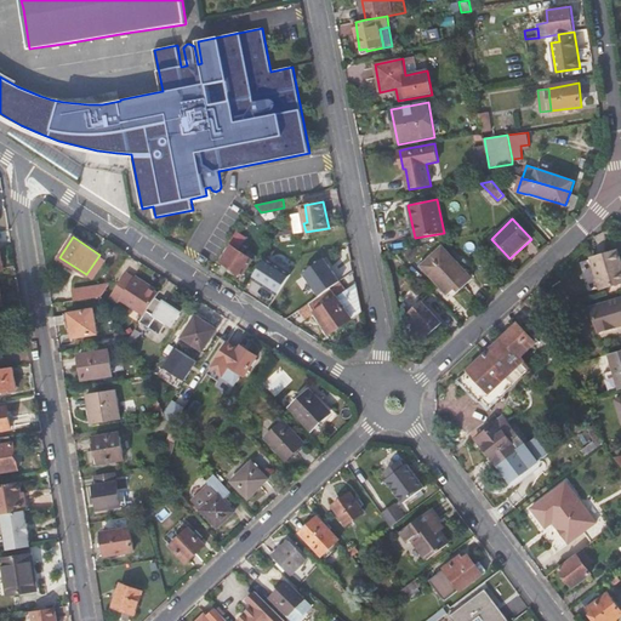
[(243,275),(254,260),(232,245),(221,261),(243,275)]
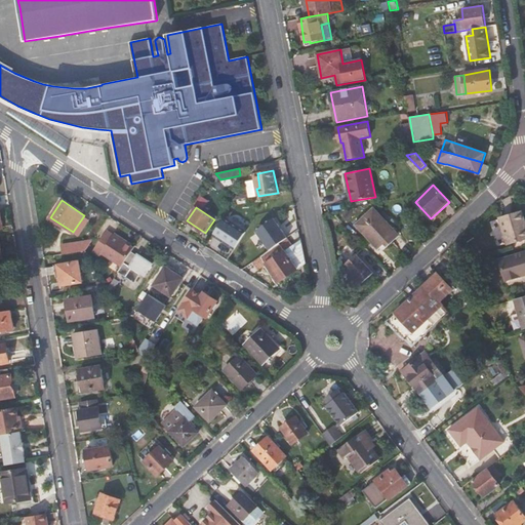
[(378,249),(385,244),(388,246),(400,235),(374,208),(364,217),(362,215),(354,223),(378,249)]
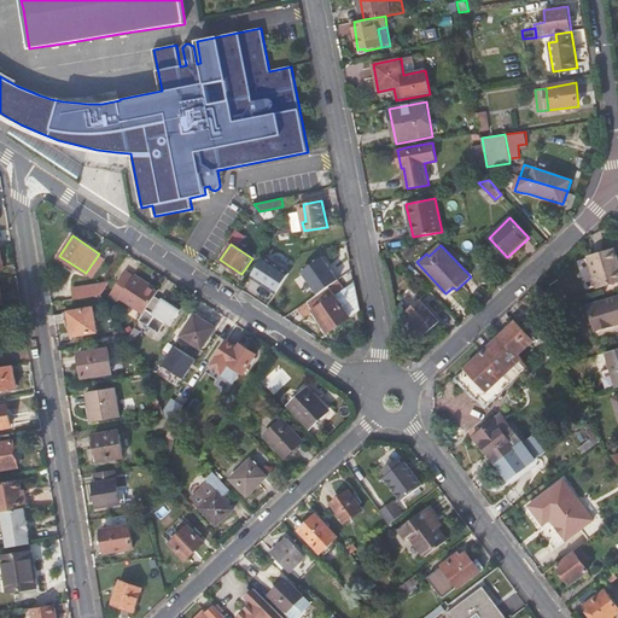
[(617,264),(613,249),(588,256),(598,287),(617,281),(617,264)]
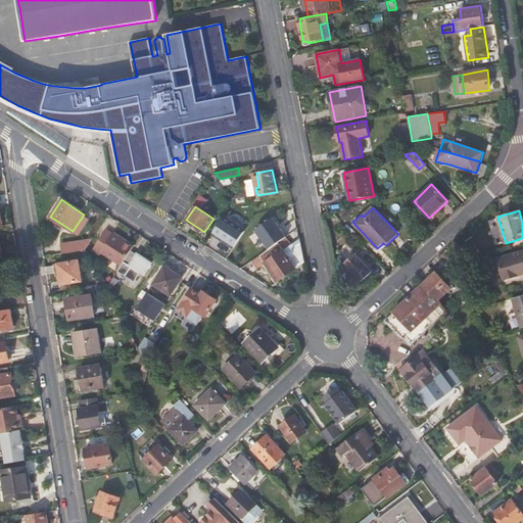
[(169,214),(164,220),(172,224),(175,218),(169,214)]
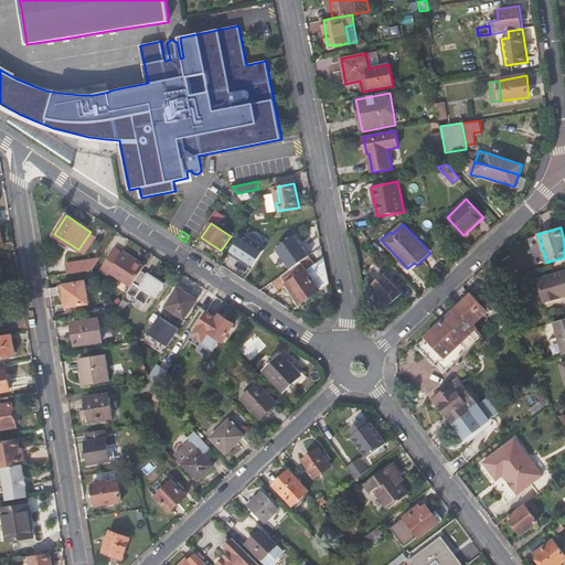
[(242,235),(230,254),(253,268),(265,249),(242,235)]
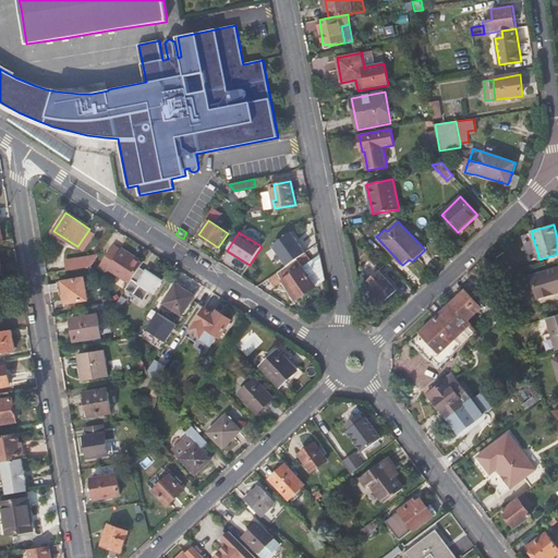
[(274,245),(288,266),(298,258),(306,253),(292,232),(274,245)]
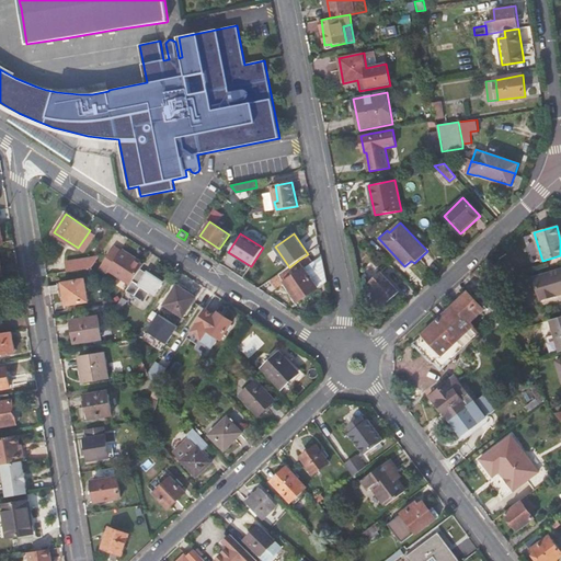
[(110,272),(130,285),(141,268),(144,265),(114,247),(101,268),(109,274),(110,272)]
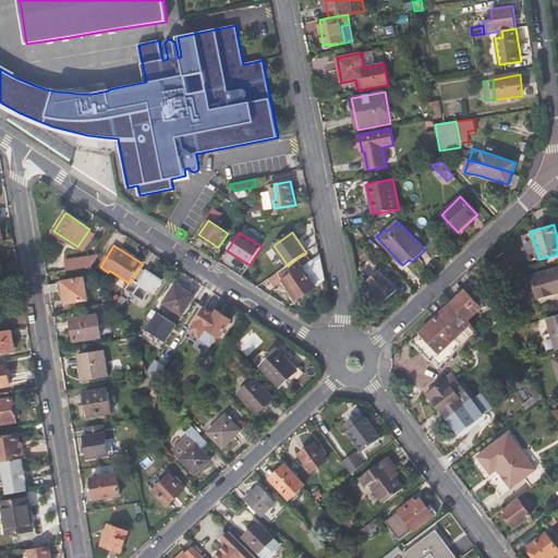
[(326,279),(322,254),(304,266),(298,258),(288,266),(278,273),(299,300),(326,279)]
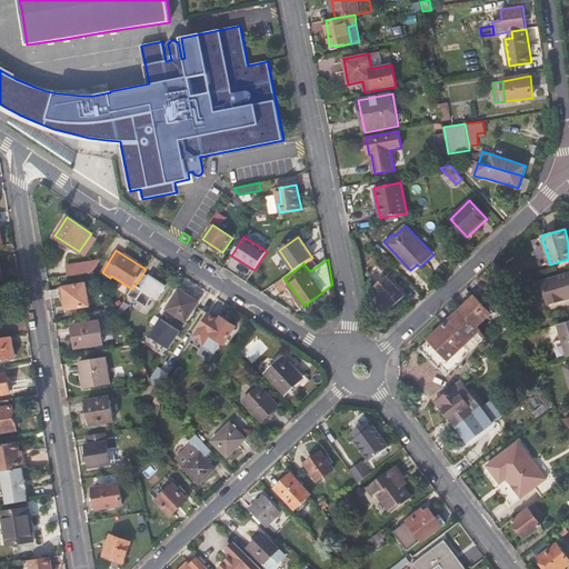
[(68,266),(70,276),(73,275),(93,272),(98,265),(101,261),(68,266)]
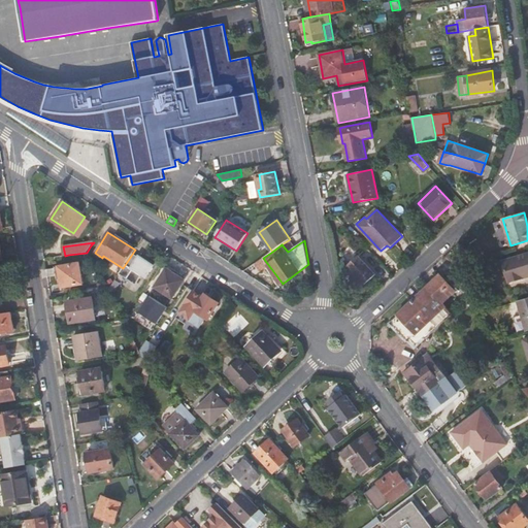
[(137,256),(133,253),(123,268),(120,273),(136,284),(142,275),(146,277),(155,265),(139,255),(137,256)]
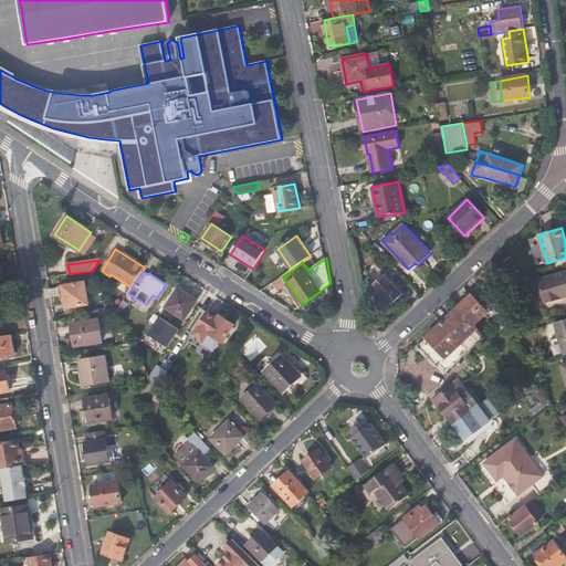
[(546,303),(565,296),(565,294),(565,293),(565,271),(538,279),(546,303)]
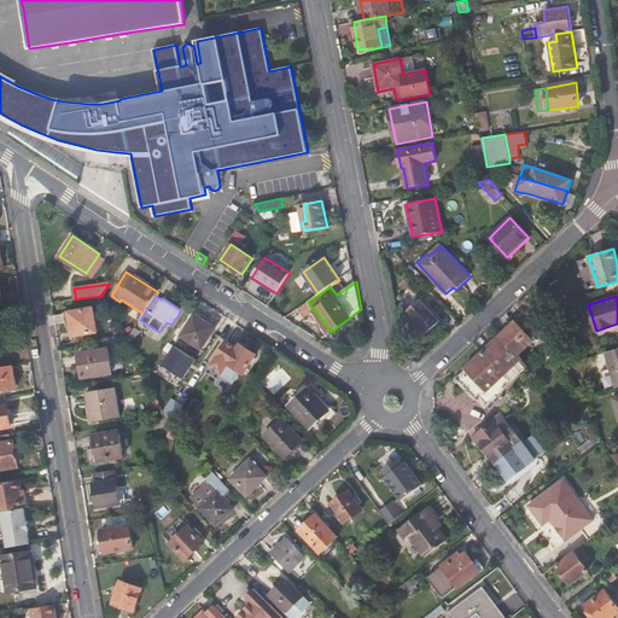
[(409,310),(414,315),(420,321),(417,325),(412,330),(421,339),(441,321),(421,299),(409,310)]
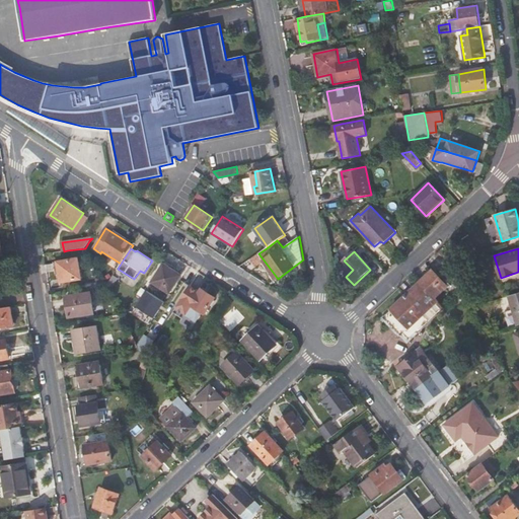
[(458,251),(450,255),(454,264),(462,260),(458,251)]
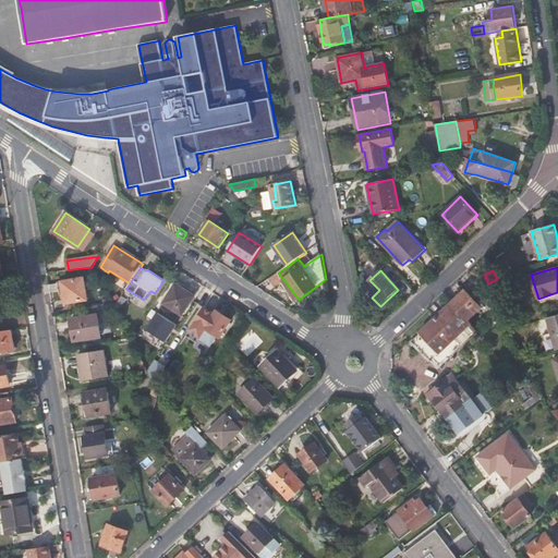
[(65,303),(88,300),(85,277),(62,281),(65,303)]
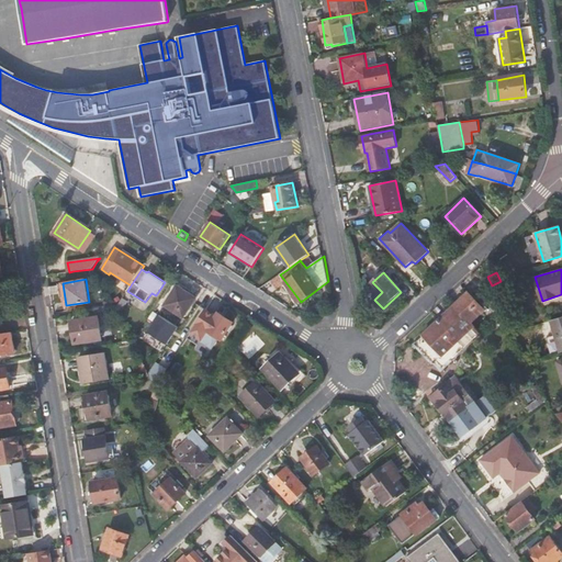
[(165,305),(184,317),(198,298),(178,285),(165,305)]
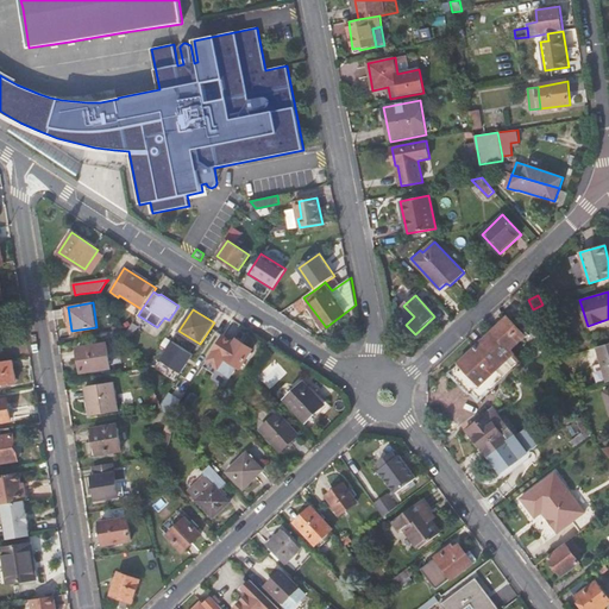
[(471,393),(478,401),(520,360),(510,350),(525,334),(508,315),(450,372),(470,394),(471,393)]
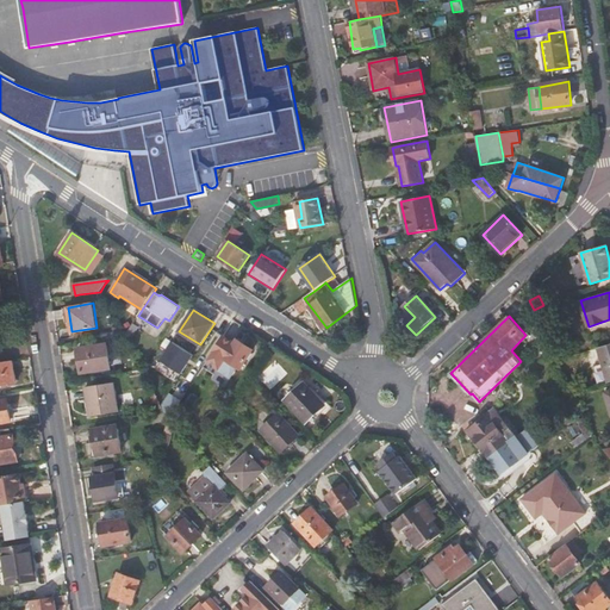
[(138,327),(134,323),(126,332),(130,340),(138,327)]
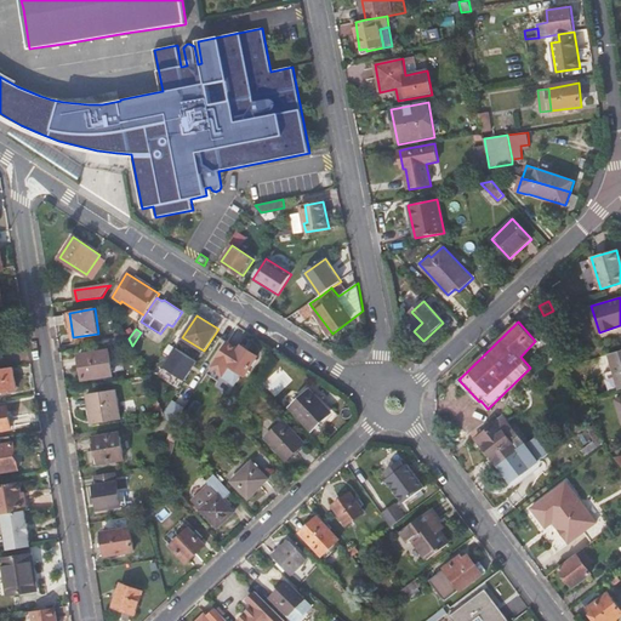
[(240,349),(228,342),(211,368),(223,375),(221,377),(235,386),(243,374),(245,376),(258,355),(243,346),(240,349)]
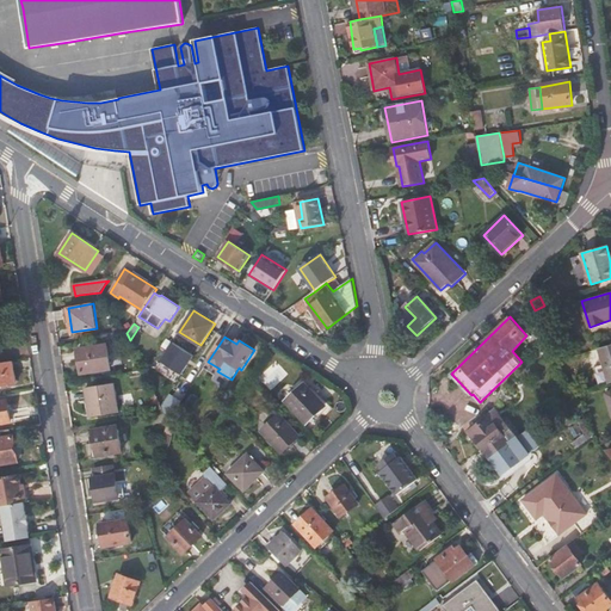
[(181,347),(167,338),(146,371),(152,386),(165,413),(170,421),(183,399),(174,393),(159,382),(181,347)]
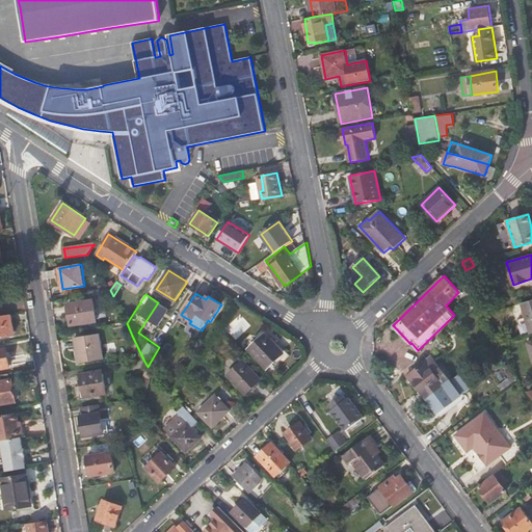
[(97,321),(94,299),(67,304),(71,326),(97,321)]
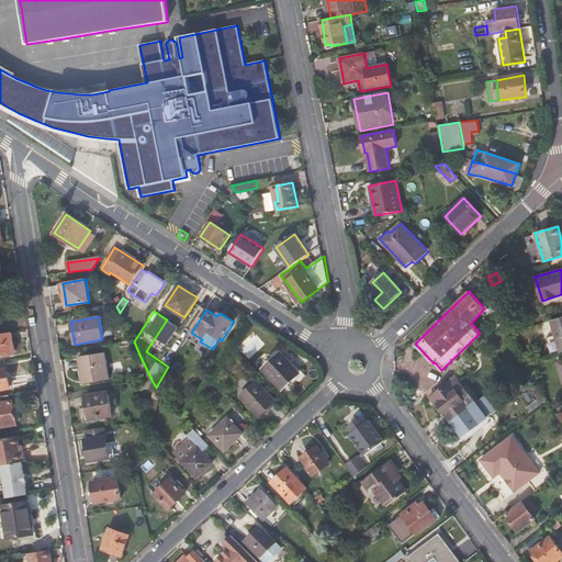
[(555,336),(561,352),(561,351),(561,317),(551,322),(555,336)]
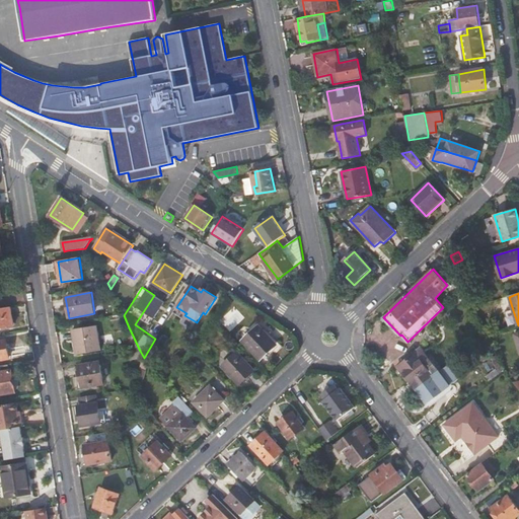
[(0,326),(15,325),(12,306),(0,307),(0,326)]
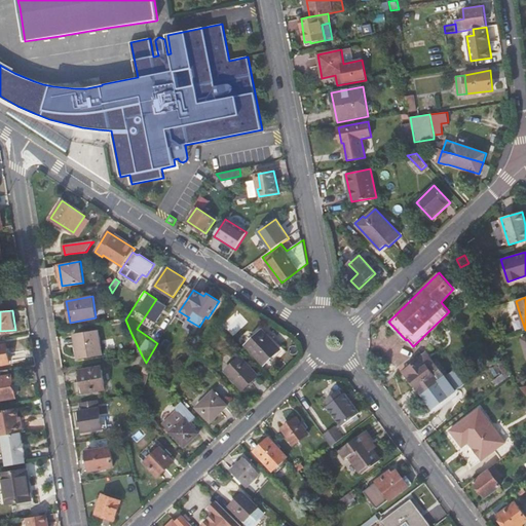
[(525,330),(520,314),(512,316),(517,333),(525,330)]
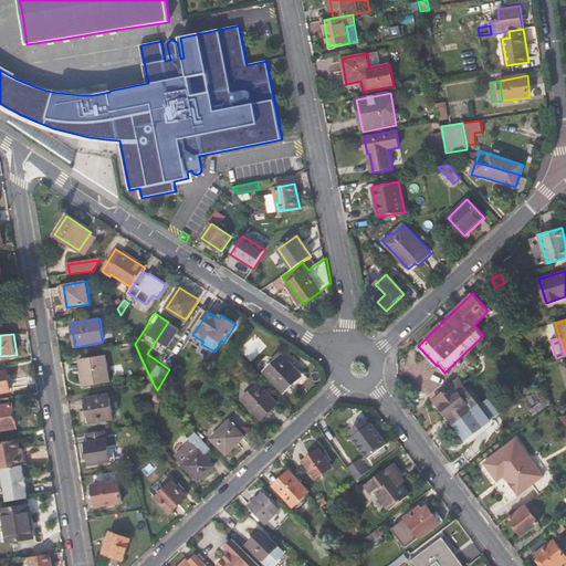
[(173,348),(161,364),(169,369),(178,357),(180,354),(173,348)]
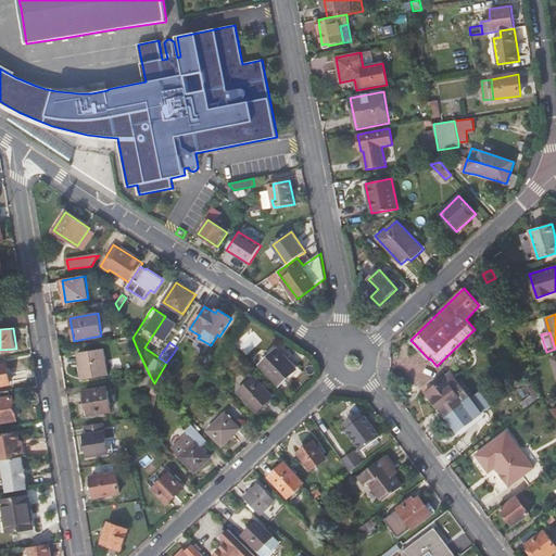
[(298,369),(278,348),(260,365),(279,387),(298,369)]
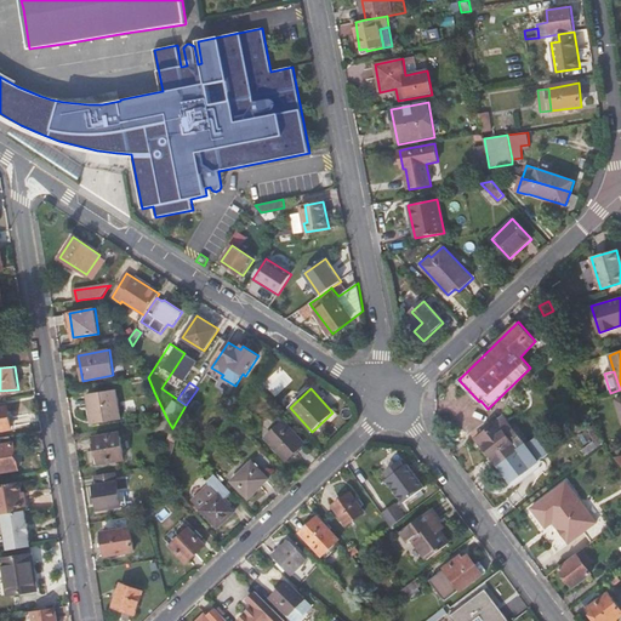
[(90,396),(92,408),(90,408),(91,421),(120,417),(117,391),(90,396)]
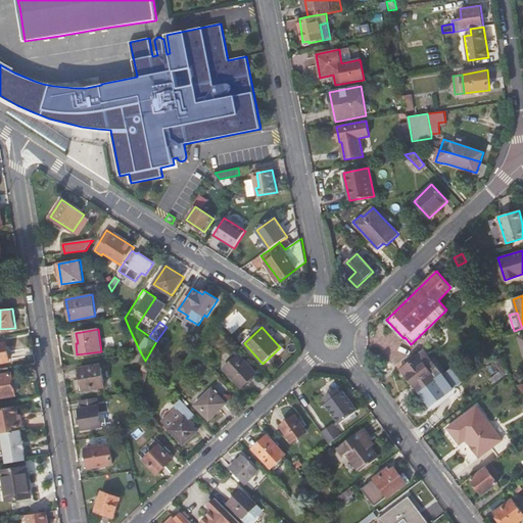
[(137,344),(130,330),(125,333),(131,347),(137,344)]
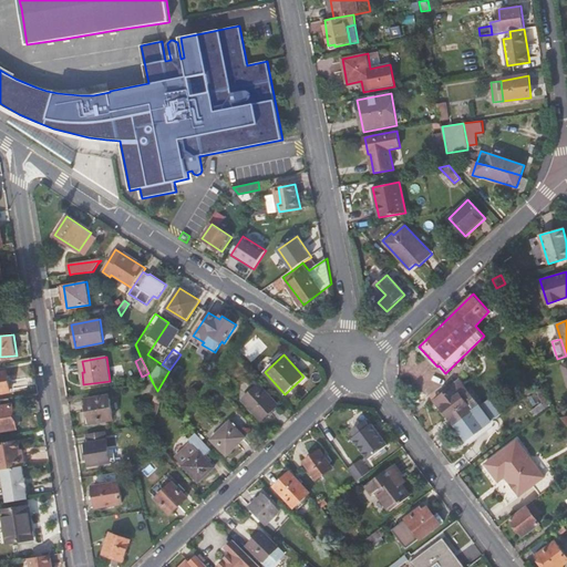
[(0,393),(11,392),(8,370),(0,370),(0,393)]
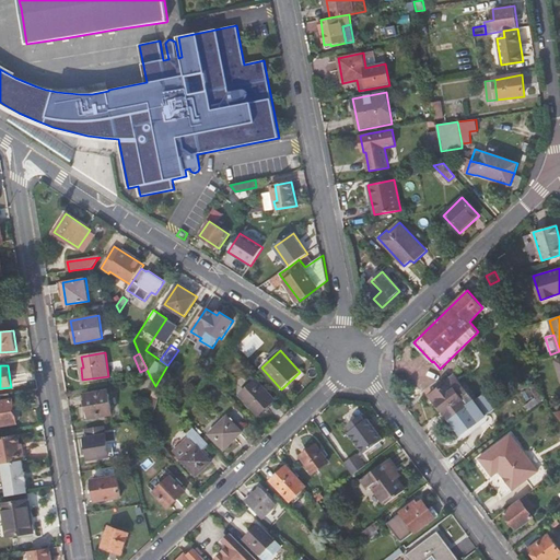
[(147,369),(140,372),(144,380),(151,378),(147,369)]
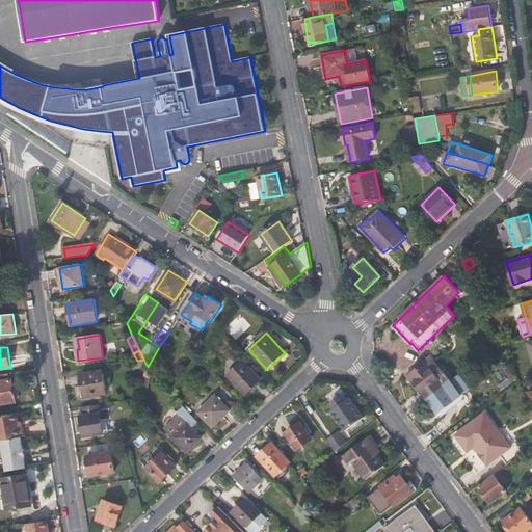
[(408,374),(430,402),(454,384),(441,367),(437,371),(427,358),(408,374)]
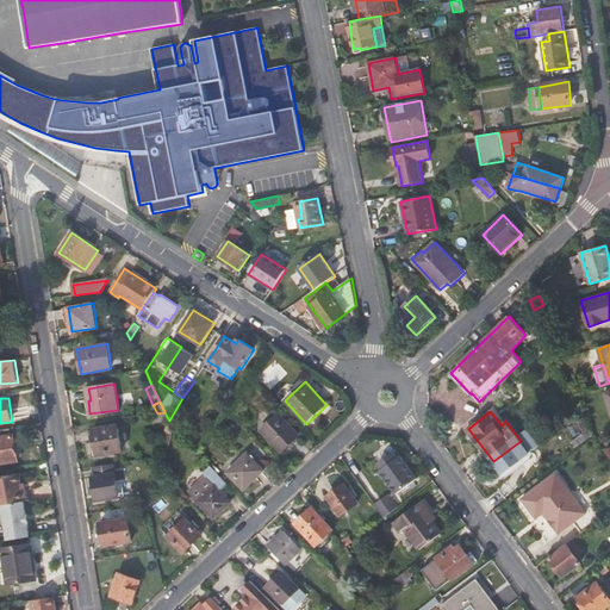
[(167,421),(165,412),(157,414),(153,415),(155,424),(167,421)]
